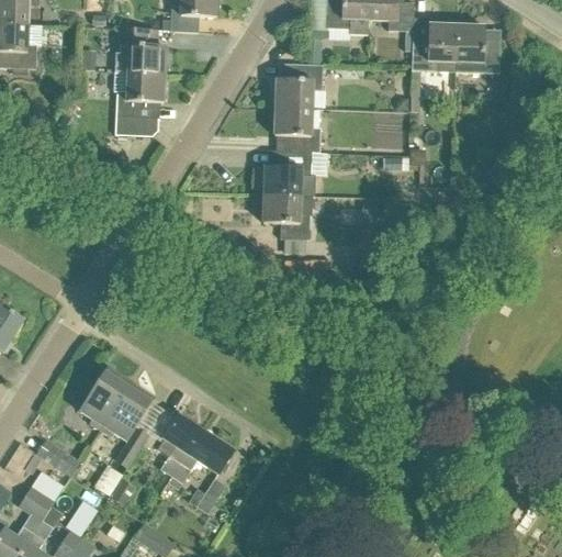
[(0,0),(0,22),(27,23),(27,4),(37,4),(37,0),(0,0)]
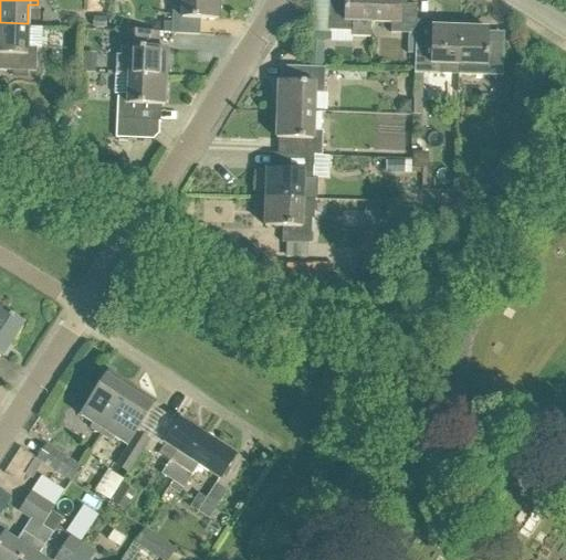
[(218,16),(218,0),(181,0),(181,4),(171,4),(170,19),(165,19),(164,29),(199,30),(200,14),(218,16)]
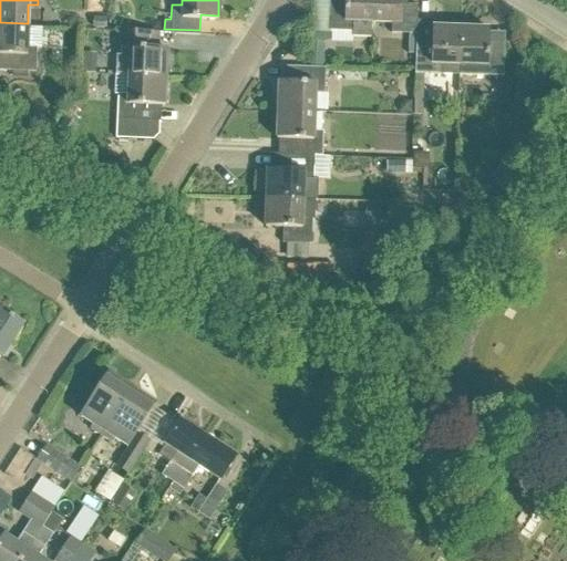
[(329,0),(328,28),(352,29),(352,34),(371,34),(372,20),(372,0),(329,0)]
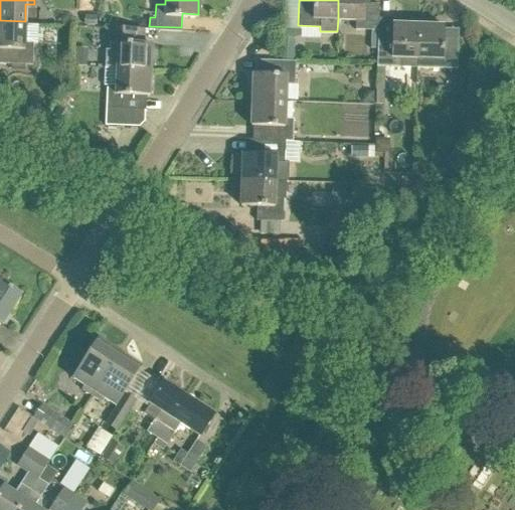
[(338,0),(338,18),(354,18),(354,27),(371,28),(370,46),(376,46),(378,2),(364,1),(364,0),(338,0)]
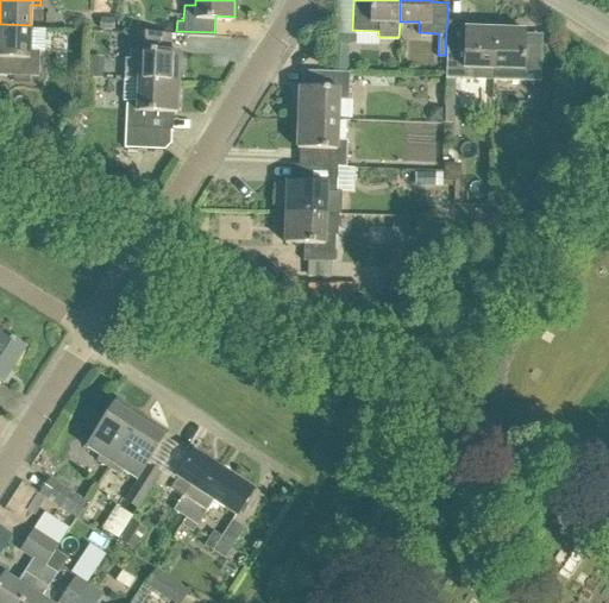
[(112,26),(112,16),(96,16),(96,26),(112,26)]
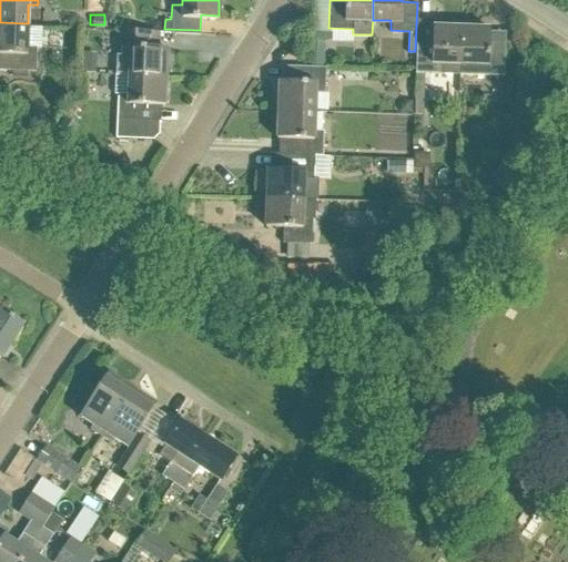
[(0,67),(7,67),(12,68),(22,68),(27,68),(37,68),(38,43),(42,43),(42,23),(28,23),(0,22),(0,67)]
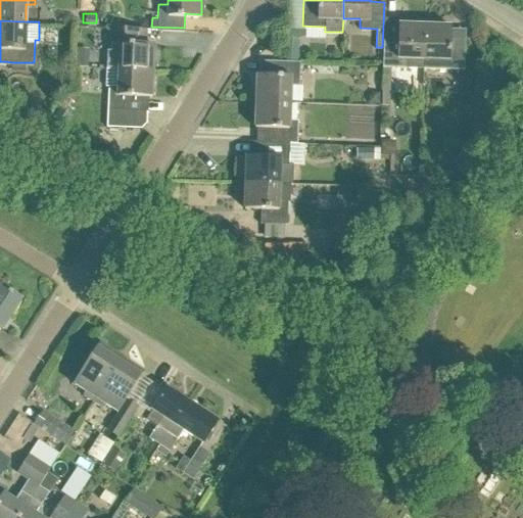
[(424,58),(425,25),(398,24),(398,29),(385,29),(385,39),(384,39),(382,81),(390,82),(391,65),(406,66),(406,64),(423,65),(424,58)]
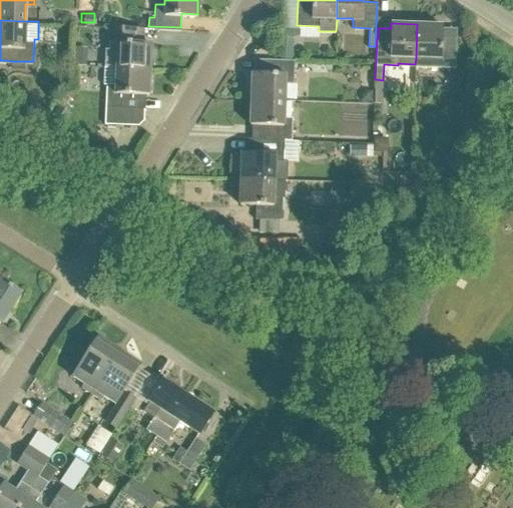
[(104,63),(149,66),(150,40),(140,40),(141,25),(108,24),(107,47),(103,47),(102,63),(104,63)]
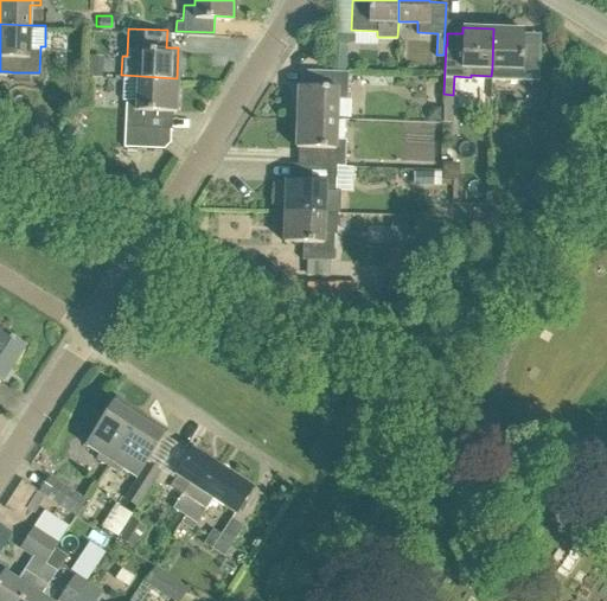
[(492,68),(491,76),(511,77),(511,78),(538,80),(540,33),(523,32),(523,30),(493,29),(492,68)]
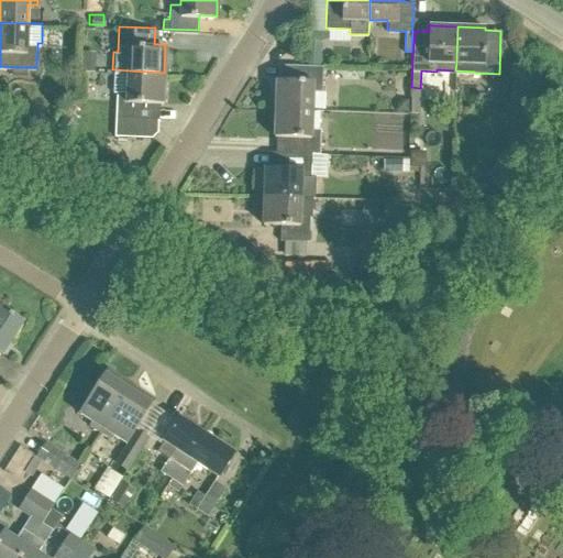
[(275,106),(311,108),(312,89),(322,89),(323,65),(279,63),(279,78),(276,78),(275,106)]
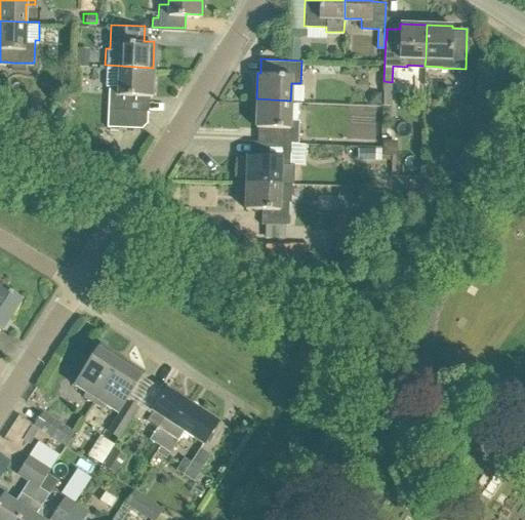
[(151,94),(153,68),(107,65),(106,83),(109,84),(108,107),(148,109),(149,94),(151,94)]
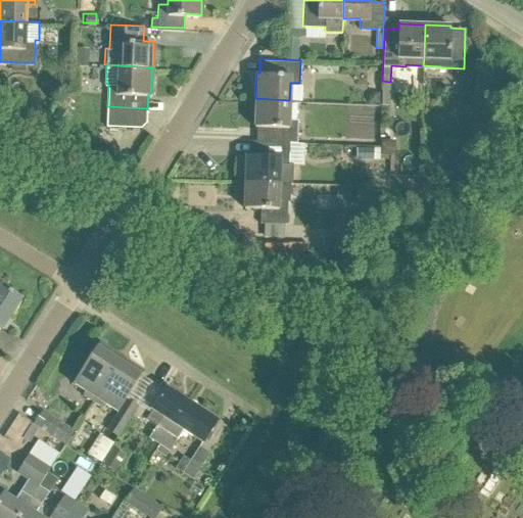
[(66,85),(67,74),(55,73),(55,84),(66,85)]
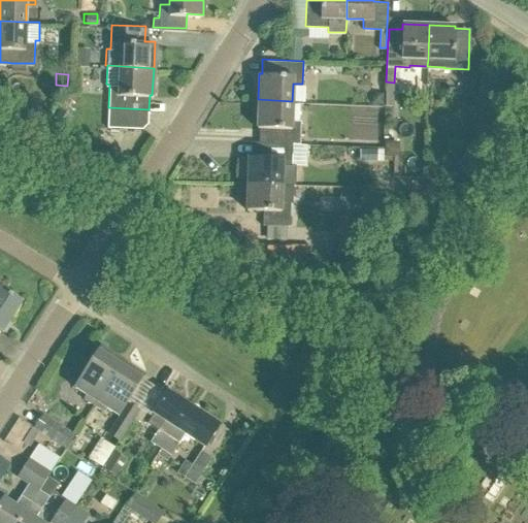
[(372,102),(384,102),(384,92),(371,92),(372,102)]
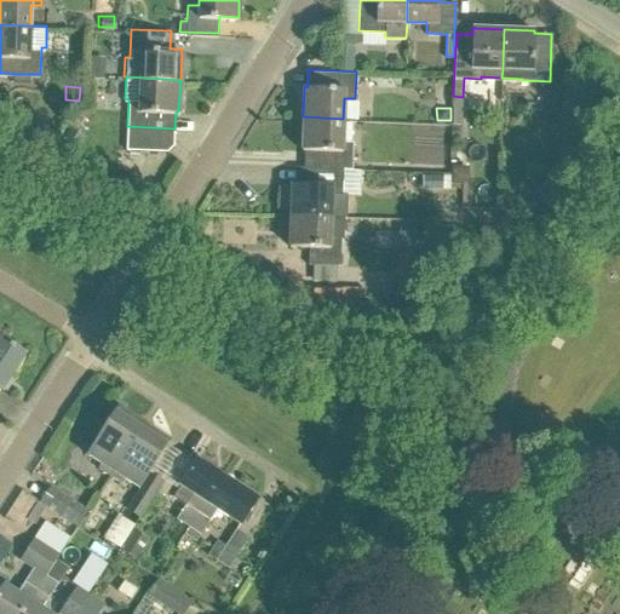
[(41,132),(44,132),(46,131),(49,130),(50,128),(51,126),(51,124),(51,121),(50,119),(47,118),(46,116),(44,115),(41,115),(39,116),(36,118),(35,119),(34,121),(34,124),(34,126),(35,128),(36,130),(39,131),(41,132)]
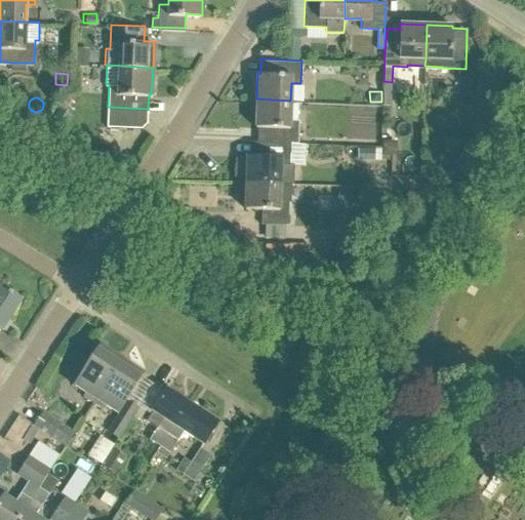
[(289,119),(290,101),(256,98),(255,125),(264,126),(264,140),(290,141),(298,142),(299,119),(289,119)]
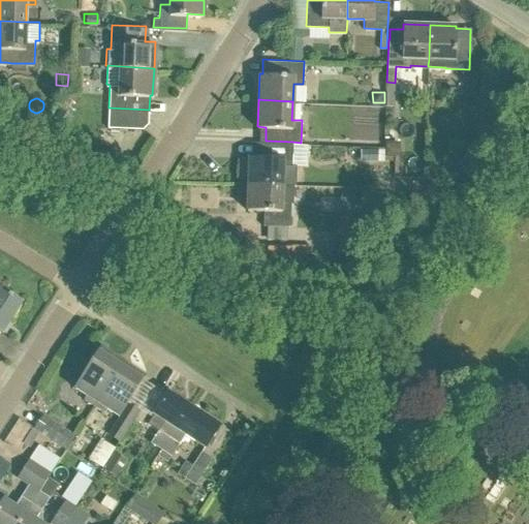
[(292,142),(266,141),(252,141),(251,155),(249,155),(248,182),(297,183),(297,165),(291,165),(292,142)]
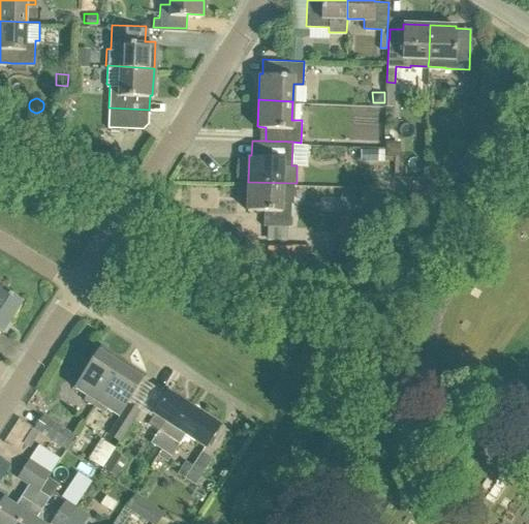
[(462,158),(474,152),(470,143),(458,149),(462,158)]
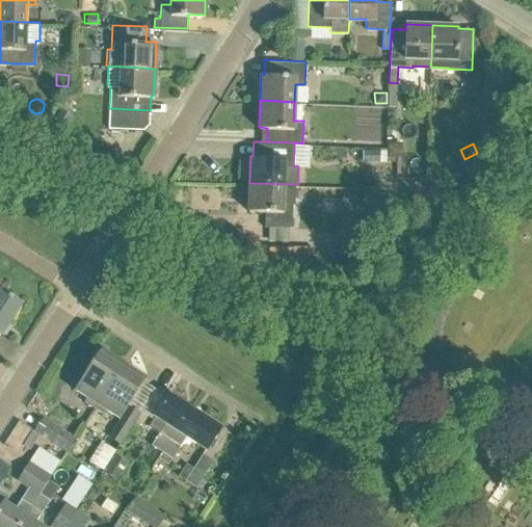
[(363,159),(380,159),(380,149),(363,149),(363,159)]
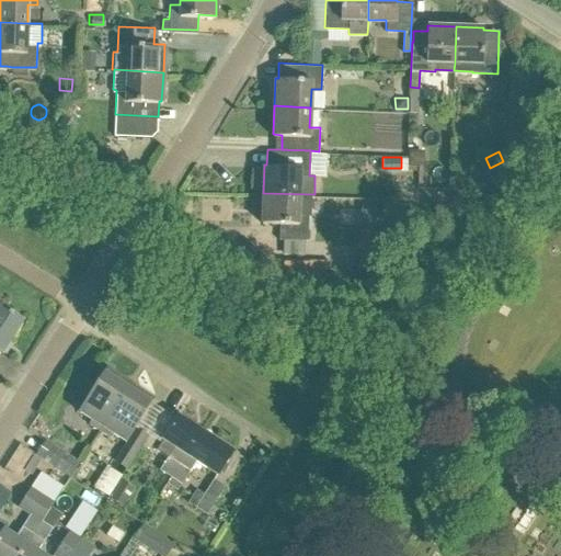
[(313,194),(315,194),(263,193),(262,220),(279,222),(279,237),(285,238),(306,239),(308,239),(309,213),(311,213),(311,194),(313,194)]
